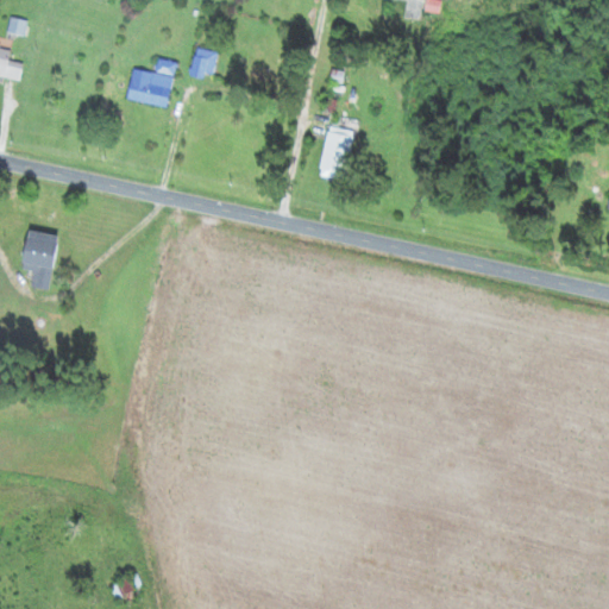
[(8,32),(24,36),(27,22),(12,18),(8,32)]
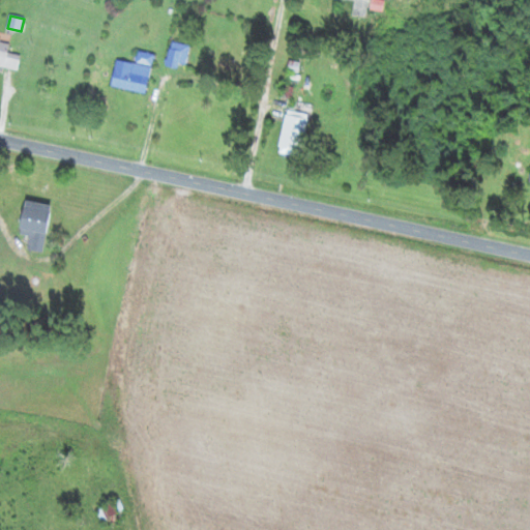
[(10,43),(0,40),(0,68),(18,72),(21,56),(8,53),(10,43)]
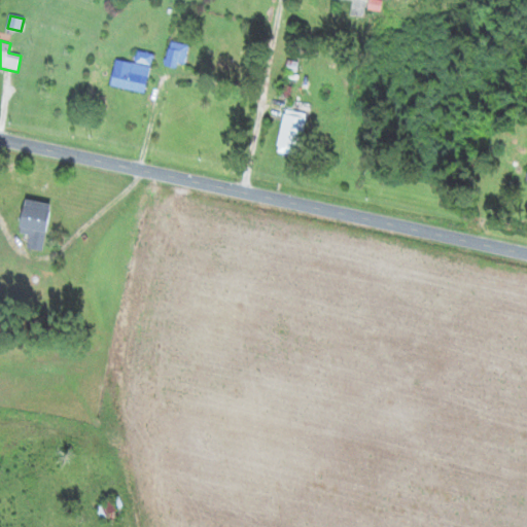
[(165,65),(183,70),(190,46),(172,41),(165,65)]
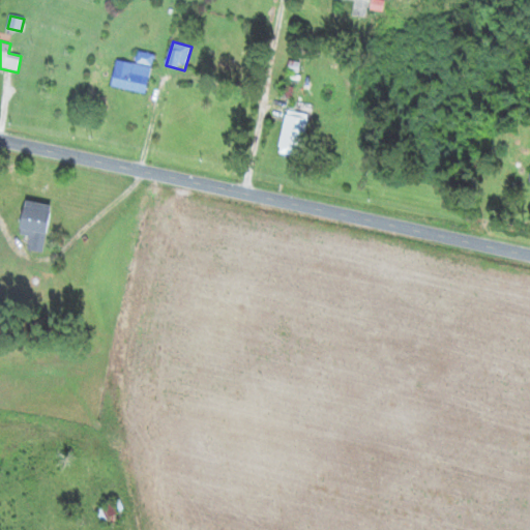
[(111,87),(146,93),(153,56),(140,53),(138,63),(117,59),(111,87)]
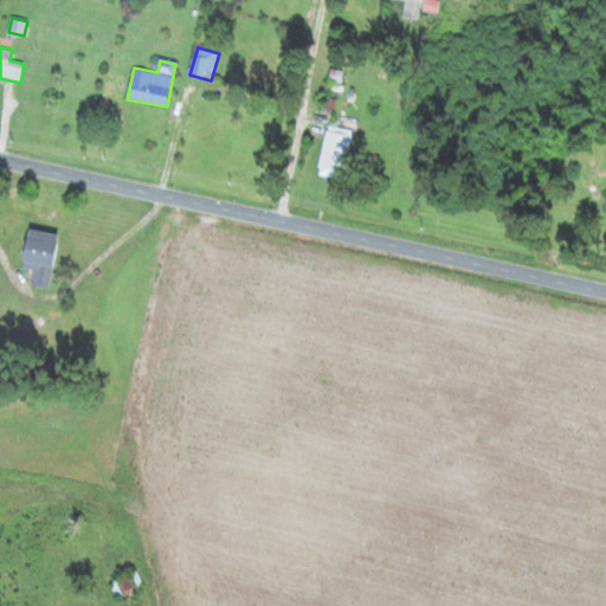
[(317,173),(341,179),(354,130),(330,123),(317,173)]
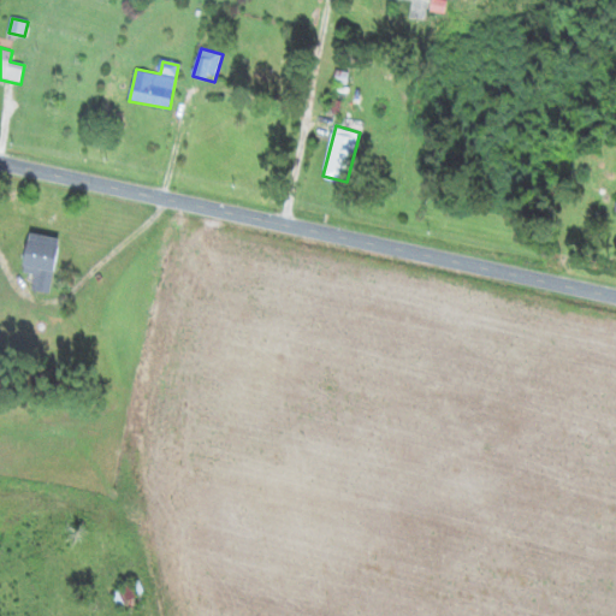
[(33,290),(51,294),(61,240),(30,234),(23,272),(35,274),(33,290)]
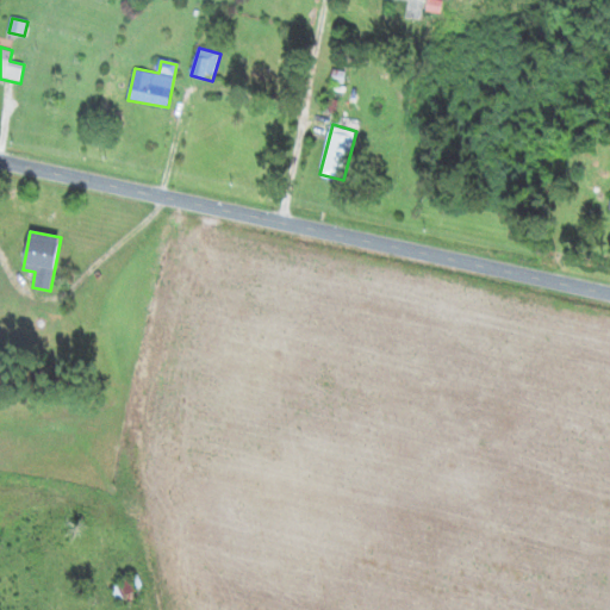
[(137,601),(138,583),(117,580),(116,598),(137,601)]
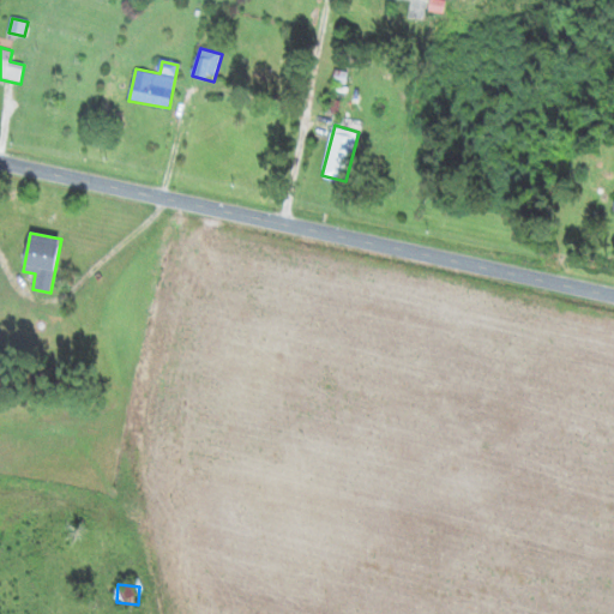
All buildings are outlined.
